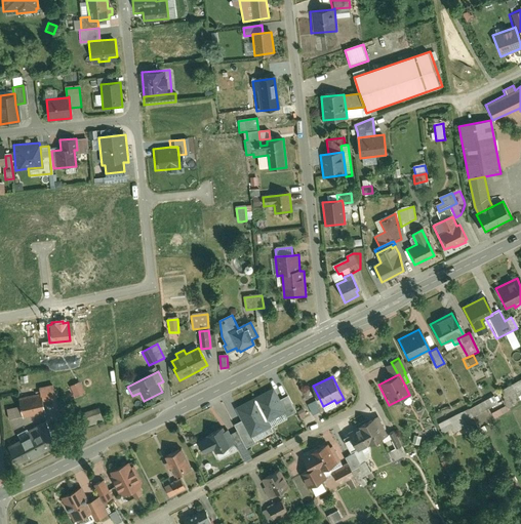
[(520,377),(498,391),(503,398),(520,388),(520,377)]
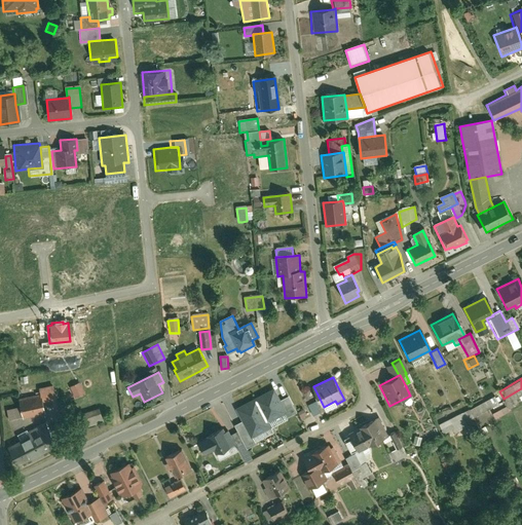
[(84,396),(79,384),(69,389),(74,401),(84,396)]
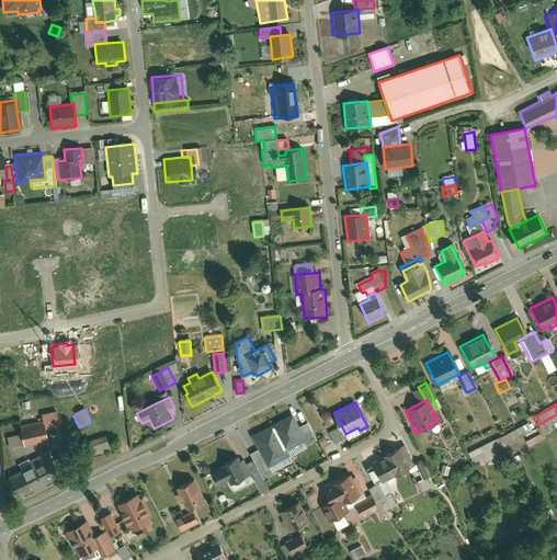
[(288,413),(248,434),(264,467),(287,455),(284,449),(302,440),(288,413)]
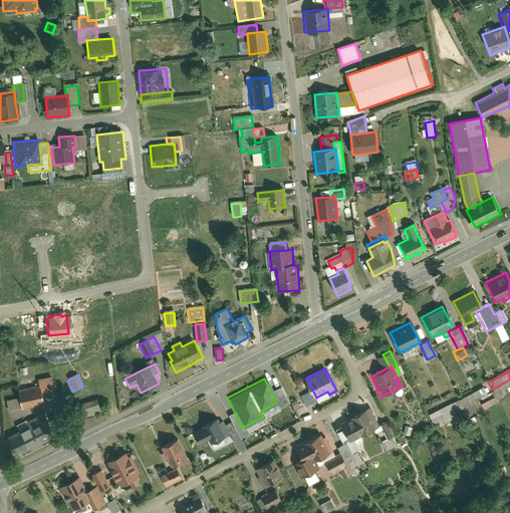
[(20,400),(22,411),(44,406),(40,388),(18,392),(20,400)]
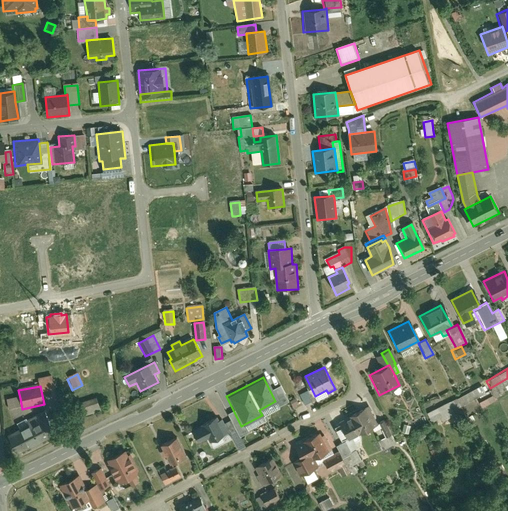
[(482,394),(479,386),(437,408),(441,416),(477,397),(482,394)]
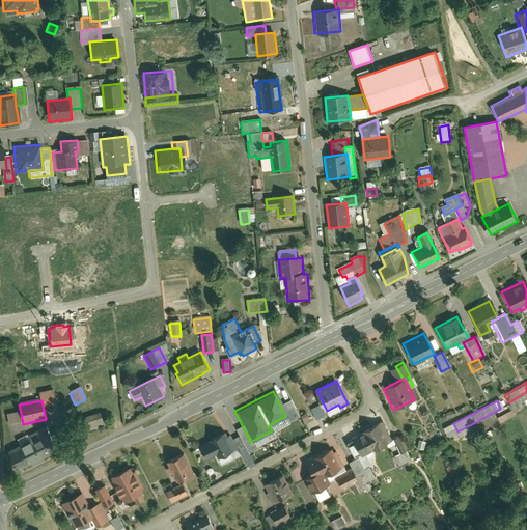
[(320,407),(311,411),(315,421),(323,417),(321,413),(322,412),(320,407)]
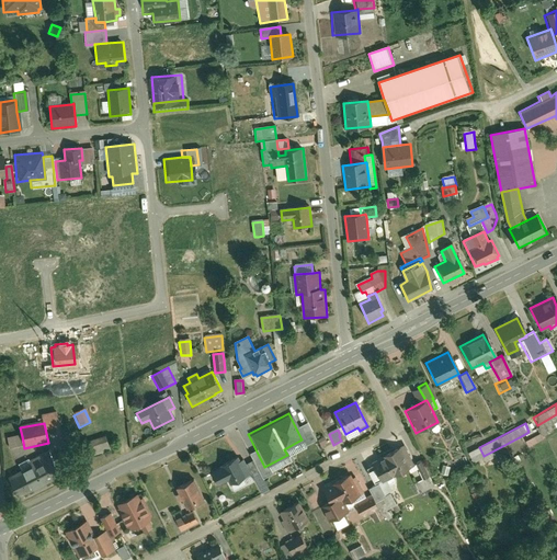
[(24,448),(22,436),(7,440),(9,452),(24,448)]
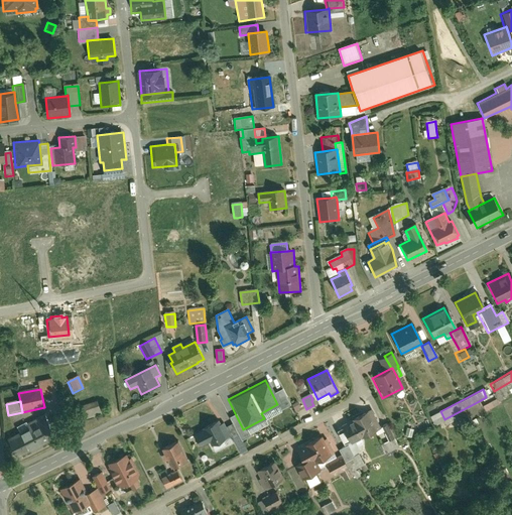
[(102,413),(96,402),(91,405),(96,416),(102,413)]
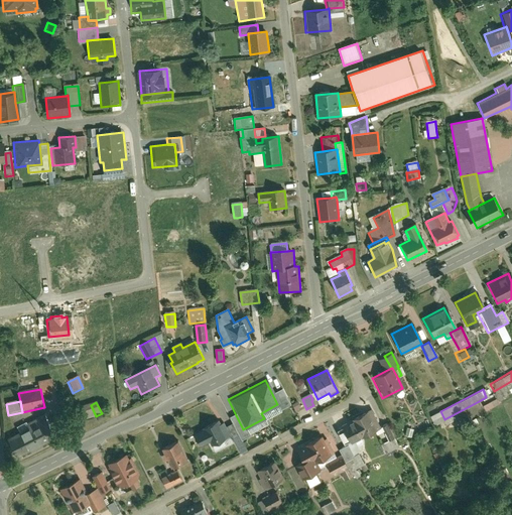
[(481,406),(484,412),(492,408),(489,402),(484,405),(481,406)]
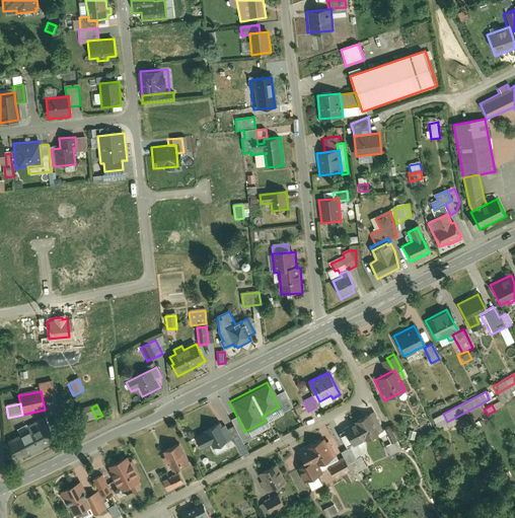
[(343,433),(340,434),(347,448),(355,444),(356,445),(365,440),(366,442),(375,437),(373,434),(381,430),(372,412),(352,422),(353,424),(341,430),(343,433)]
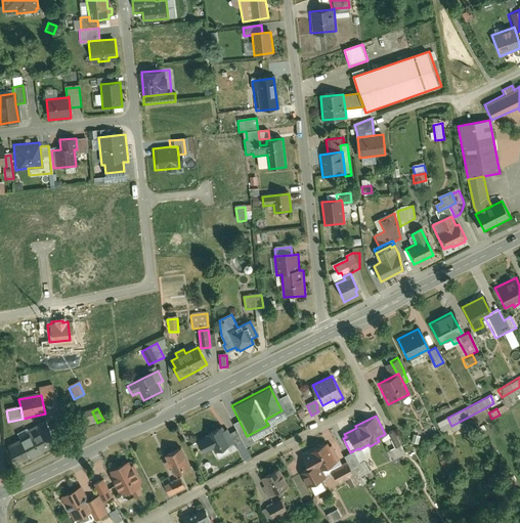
[(18,465),(56,446),(45,423),(28,431),(31,436),(9,446),(18,465)]
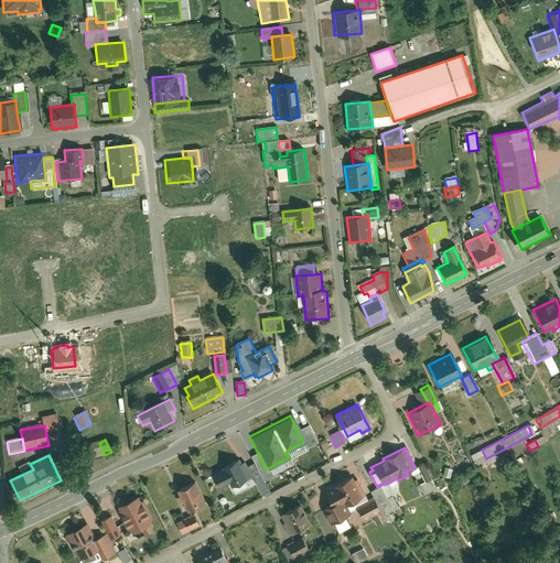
[(219,488),(229,483),(232,488),(252,477),(248,467),(245,463),(241,464),(239,459),(222,468),(223,469),(213,474),(219,488)]
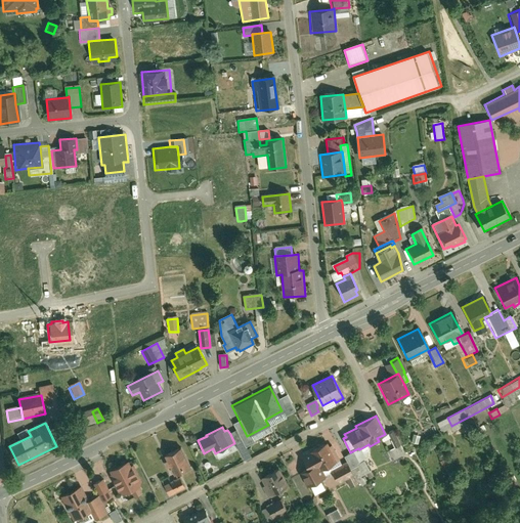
[(323,444),(331,440),(325,429),(317,432),(323,444)]
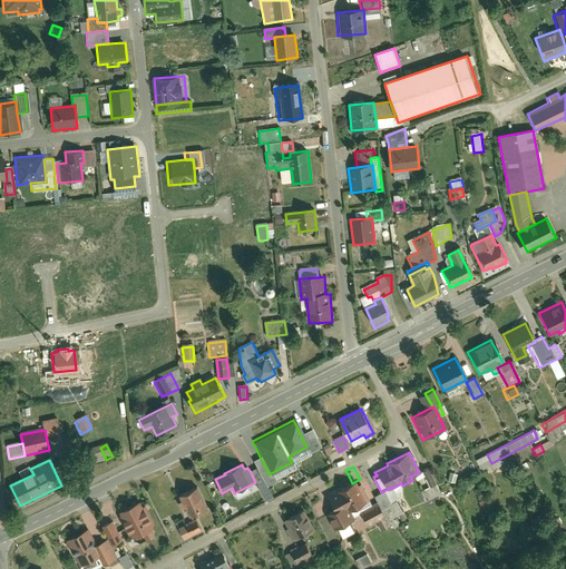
[(251,472),(255,482),(256,484),(264,481),(257,469),(251,472)]
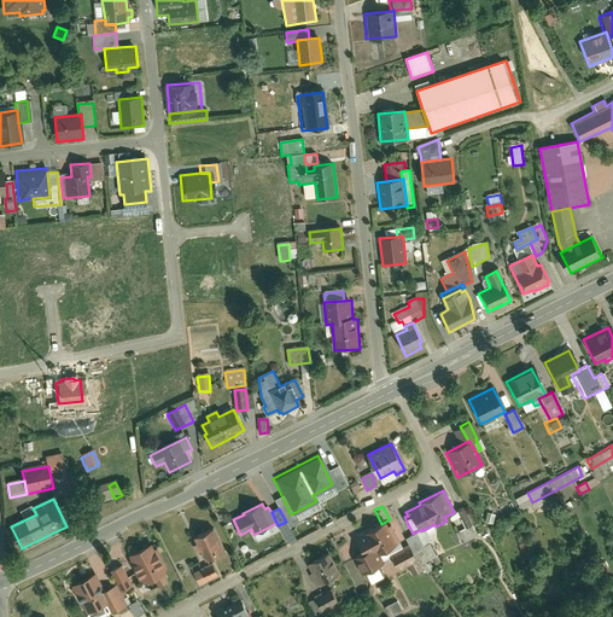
[(463,529),(456,533),(462,543),(476,536),(462,508),(455,511),(463,529)]
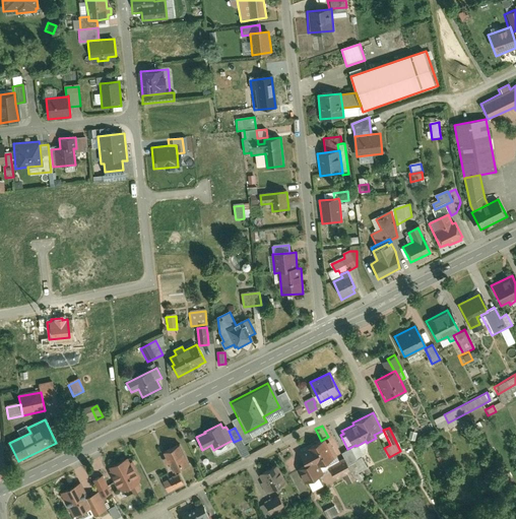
[(326,462),(337,457),(329,442),(327,443),(325,440),(298,454),(303,464),(295,468),(302,482),(320,473),(316,465),(325,460),(326,462)]
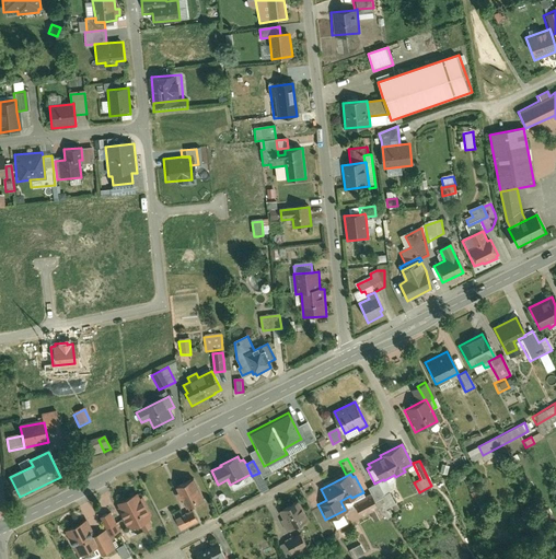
[(195,479),(176,488),(178,493),(176,495),(178,501),(182,500),(186,509),(205,500),(195,479)]
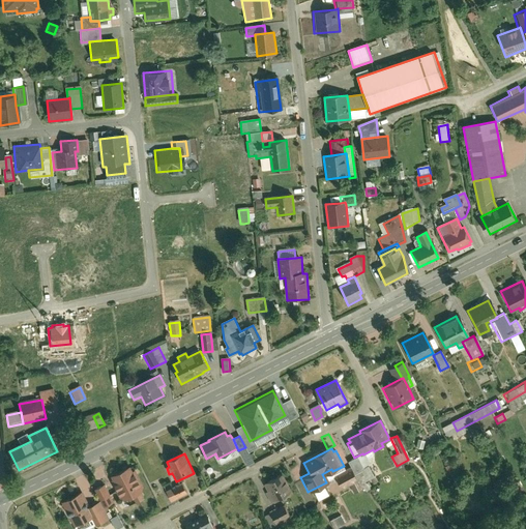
[(358,458),(349,463),(351,468),(358,481),(360,485),(375,477),(369,466),(364,469),(358,458)]
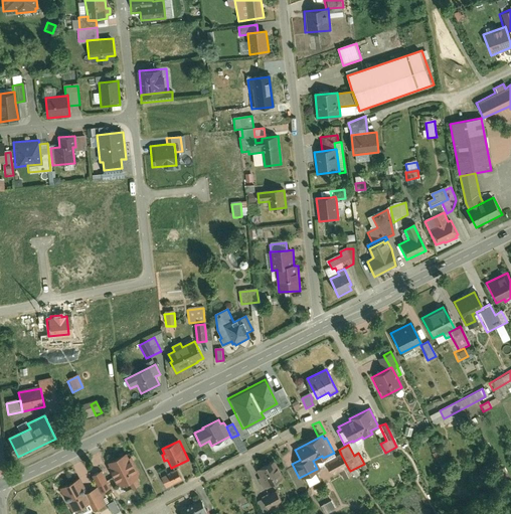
[(348,468),(341,455),(336,458),(334,453),(323,458),(333,476),(348,468)]
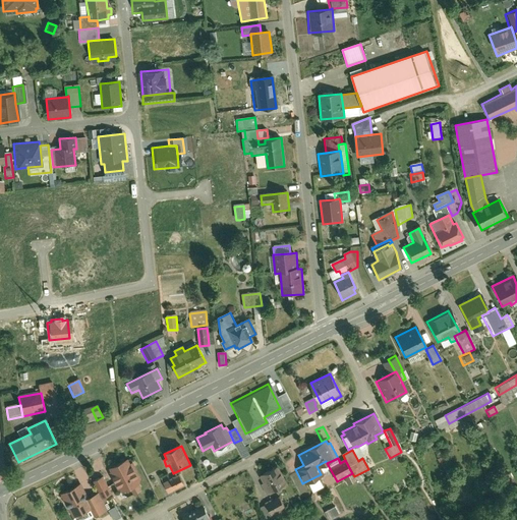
[(114,484),(116,490),(118,494),(129,488),(133,497),(141,493),(137,484),(141,482),(131,463),(130,464),(128,460),(109,469),(111,473),(109,475),(114,484)]
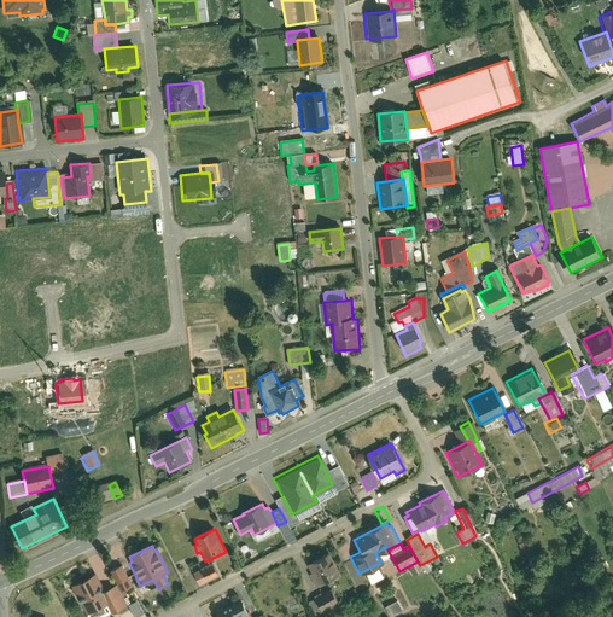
[(330,554),(308,565),(313,575),(310,576),(315,585),(337,574),(331,562),(333,560),(330,554)]
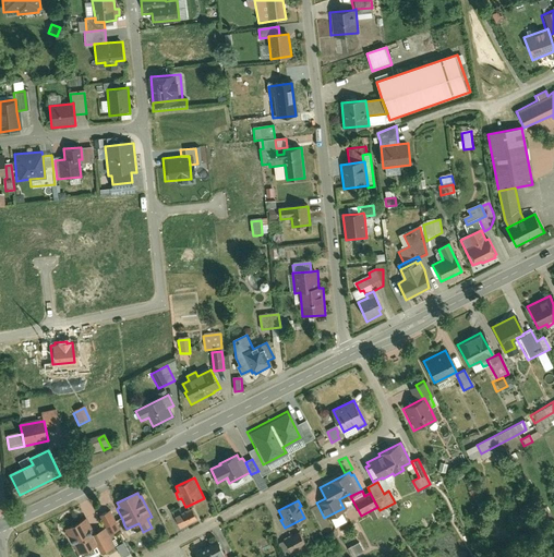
[(180,530),(197,520),(192,509),(181,515),(181,516),(175,519),(180,530)]
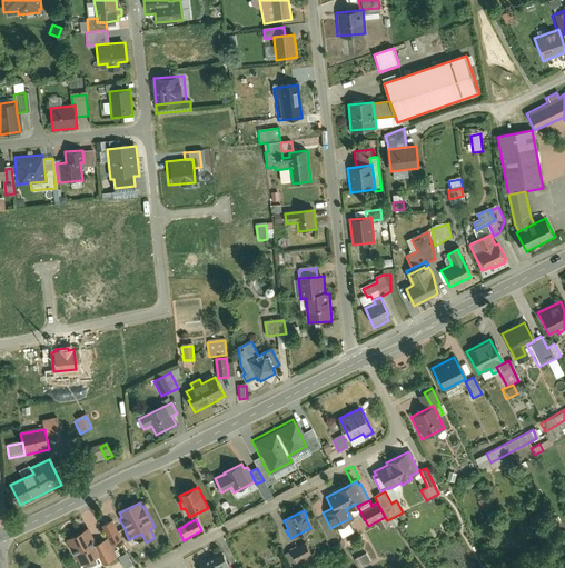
[(108,540),(111,547),(122,541),(121,538),(127,536),(125,529),(118,532),(112,521),(101,528),(108,540)]
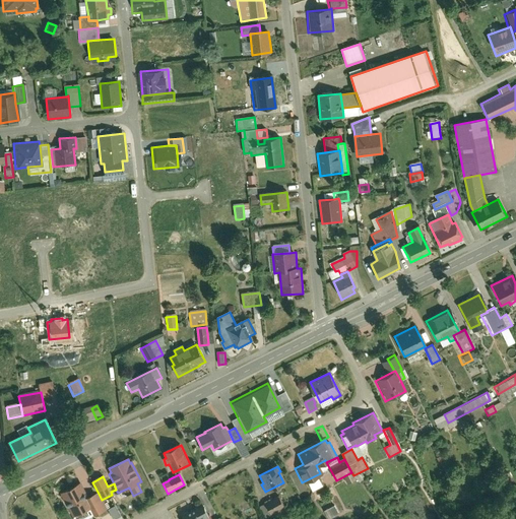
[(80,484),(60,496),(71,518),(74,518),(87,511),(91,518),(107,510),(102,500),(99,494),(87,499),(80,484)]
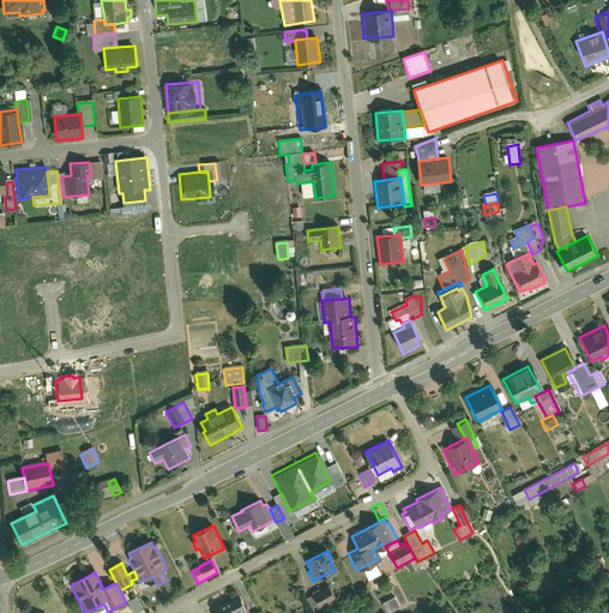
[(354,593),(348,582),(338,588),(344,599),(354,593)]
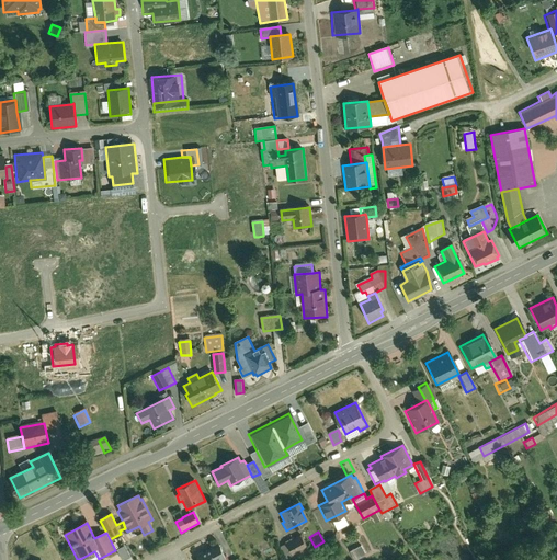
[(307,552),(297,535),(290,540),(288,538),(283,541),(293,559),(296,559),(307,552)]
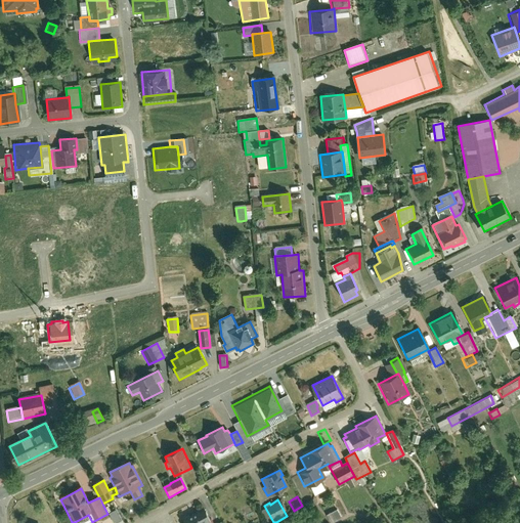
[(210,522),(204,510),(183,521),(184,522),(210,522)]
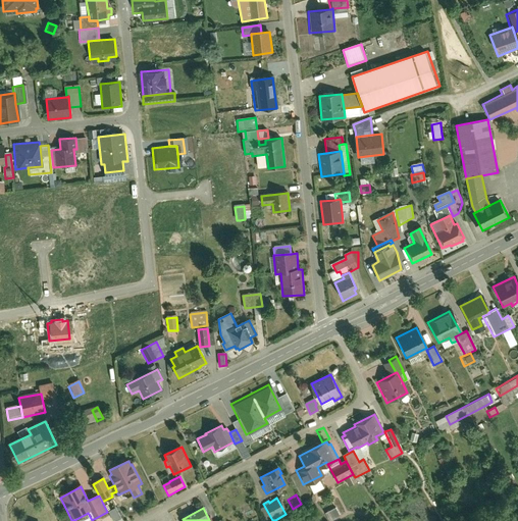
[(330,520),(338,517),(332,508),(322,514),(325,520),(330,520)]
